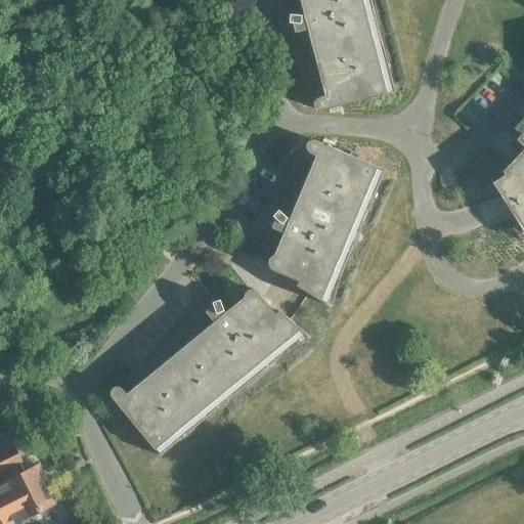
[(319,112),(320,111),(394,92),(369,0),(299,0),(303,14),(300,15),(289,14),(288,23),(292,24),(294,33),(307,30),(323,96),(316,98),(315,99),(314,100),(313,101),(312,102),(312,104),(312,105),(312,106),(313,108),(314,110),(315,111),(316,111),(317,112),(319,112)]
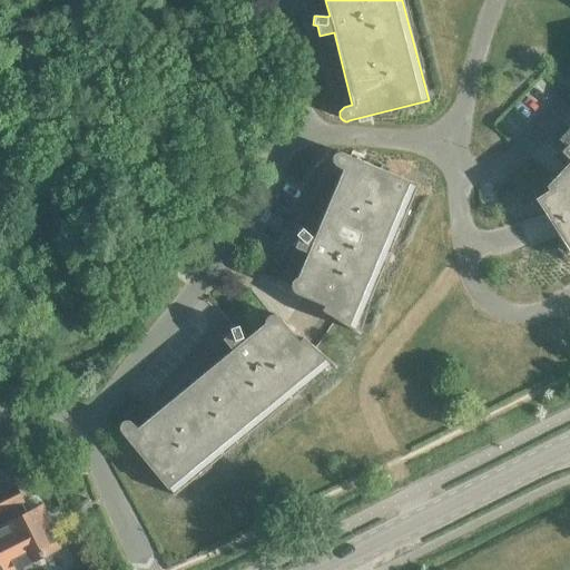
[(569,129),(569,128),(568,129),(558,140),(566,147),(560,153),(569,161),(569,164),(549,187),(551,192),(538,199),(564,242),(558,249),(569,259),(569,129)]
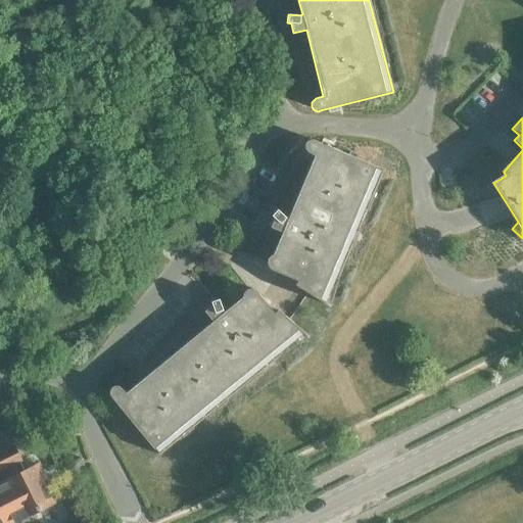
[(305,152),(306,153),(315,156),(288,219),(286,218),(277,209),(271,216),(274,218),(270,227),(282,232),(273,254),(272,255),(270,255),(269,256),(268,257),(267,259),(267,260),(267,262),(267,264),(267,265),(268,267),(269,268),(270,269),(271,270),(297,280),(296,284),(295,283),(294,285),(329,306),(330,305),(327,303),(383,170),(314,141),(312,140),(311,140),(308,140),(307,141),(306,142),(305,143),(304,144),(304,145),(303,147),(303,148),(304,149),(304,151),(305,152)]
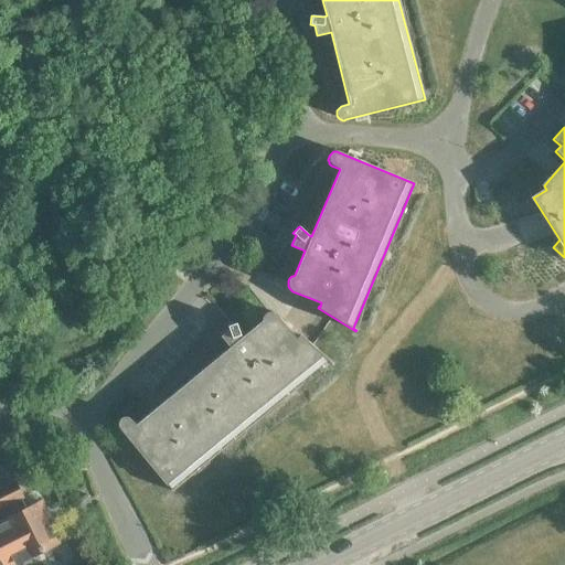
[(262,320),(262,321),(242,338),(241,336),(236,323),(227,327),(228,330),(221,337),(230,348),(136,425),(130,418),(129,417),(128,417),(126,417),(125,417),(124,417),(121,417),(120,418),(119,419),(119,420),(118,423),(118,424),(118,425),(118,427),(119,428),(171,492),(329,362),(332,365),(333,364),(300,334),(298,336),(299,337),(296,339),(277,315),(275,313),(274,312),(273,312),(270,312),(269,312),(267,312),(266,313),(265,315),(264,316),(263,317),(262,318),(262,320)]
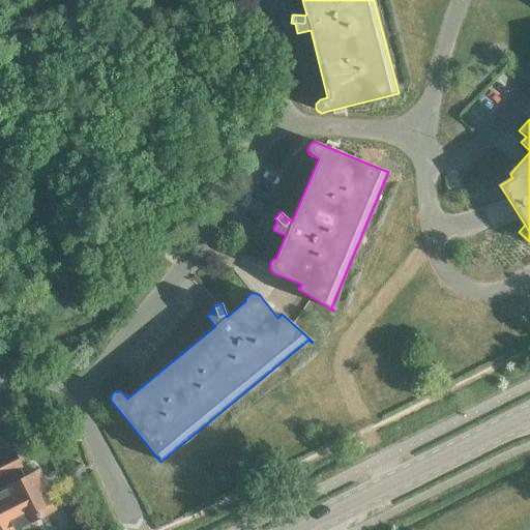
[(13,452),(0,459),(0,529),(8,529),(53,509),(45,492),(48,491),(38,472),(24,479),(19,468),(21,467),(13,452)]
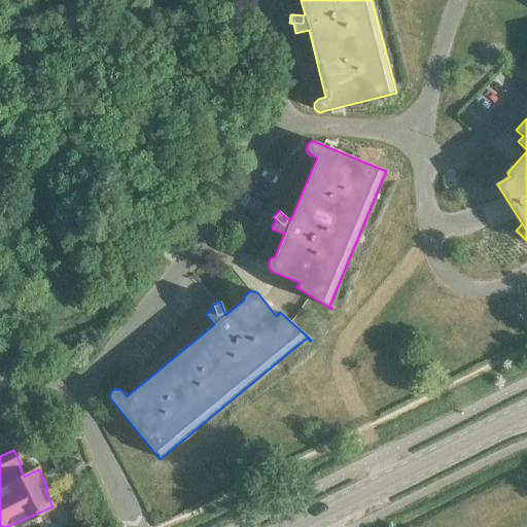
All buildings are outlined.
